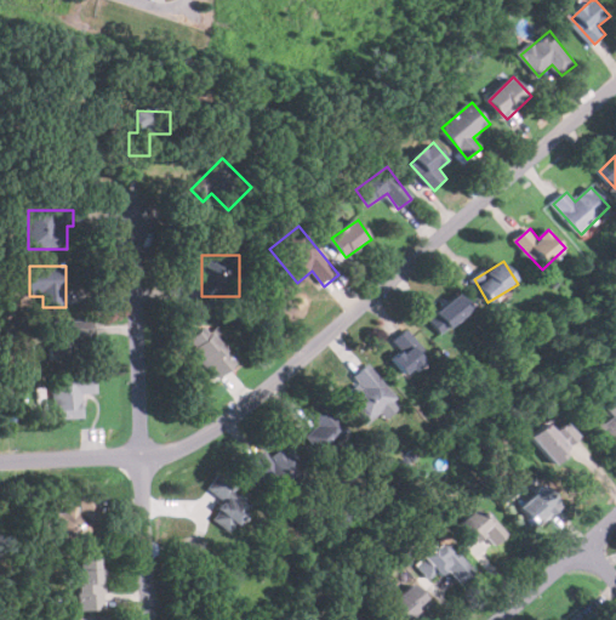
[(444,335),(473,311),(460,295),(431,318),(444,335)]
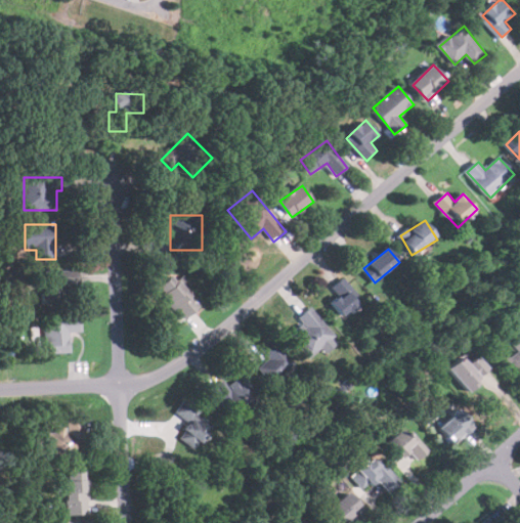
[(45,287),(45,305),(70,305),(70,288),(76,288),(76,271),(36,271),(36,287),(45,287)]
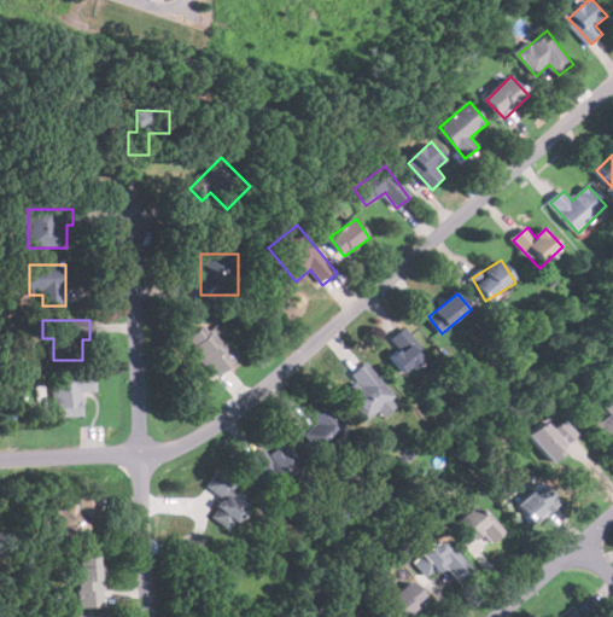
[(239,361),(205,325),(187,342),(221,378),(239,361)]
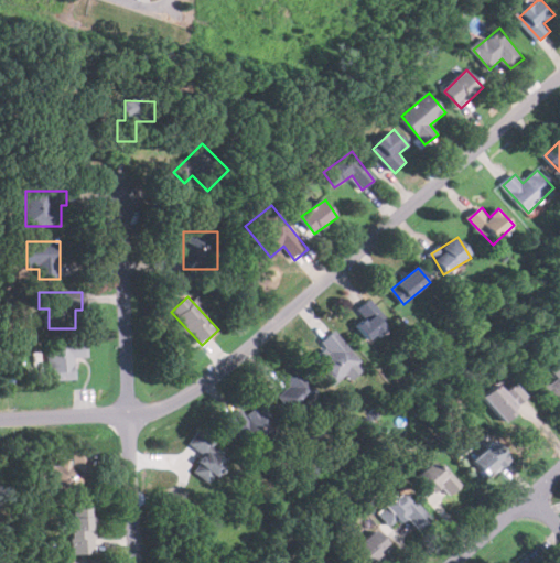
[(358,327),(373,343),(394,324),(372,300),(358,311),(366,320),(358,327)]
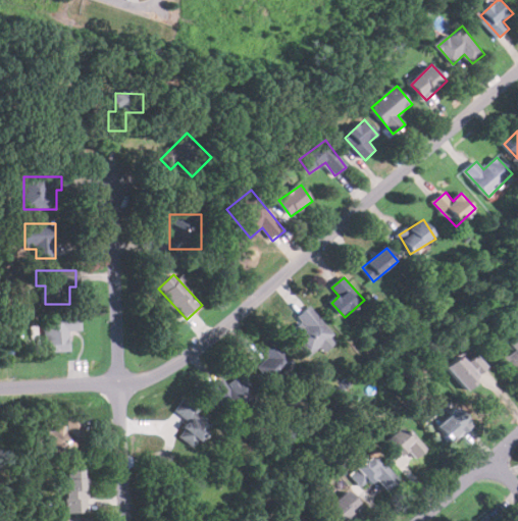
[(299,317),(304,324),(290,335),(309,358),(335,335),(311,307),(299,317)]
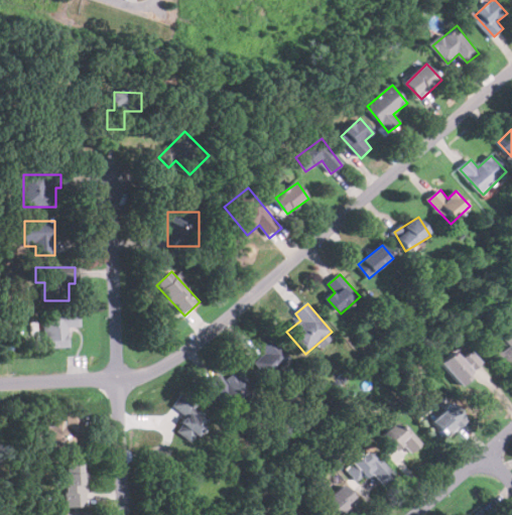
[(45,312),(45,349),(71,349),(71,328),(82,328),(82,312),(45,312)]
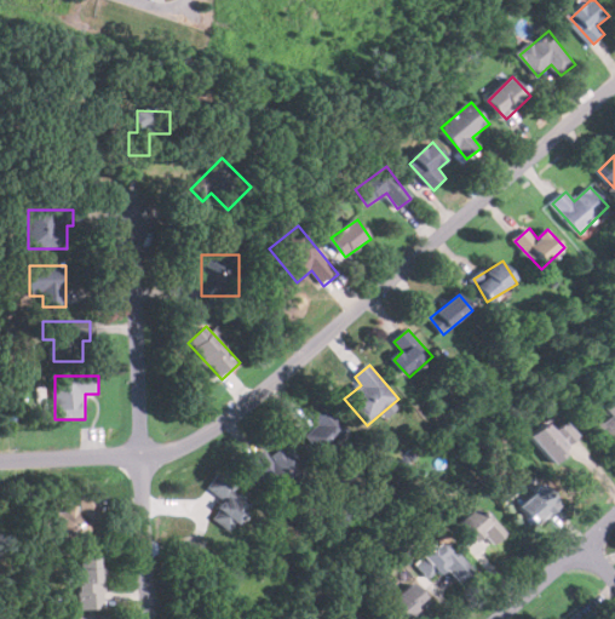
[(613,414),(601,427),(614,441),(614,397),(605,406),(613,414)]
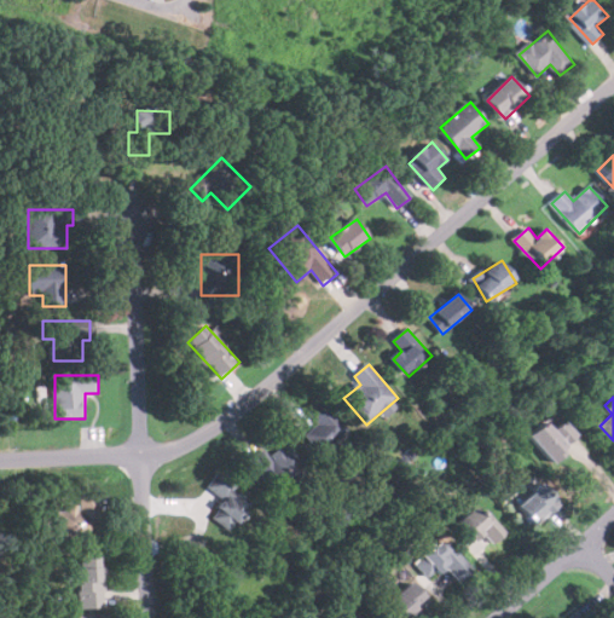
[(308,415),(319,425),(308,435),(329,455),(353,429),(324,400),(308,415)]
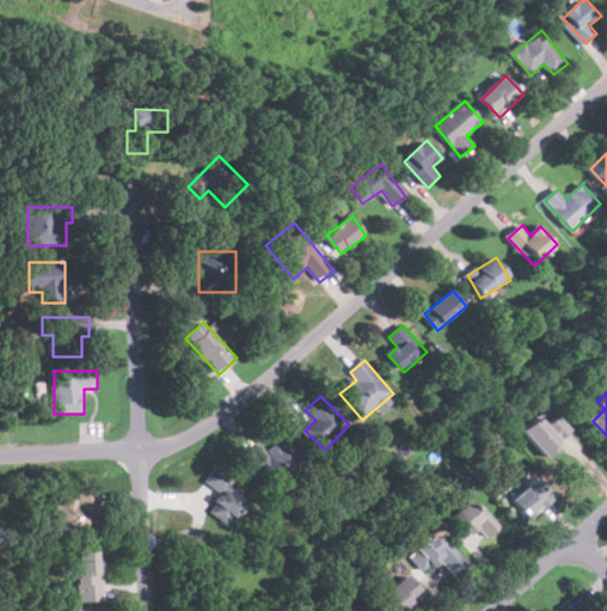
[(551,427),(540,416),(523,433),(550,458),(575,433),(560,417),(551,427)]
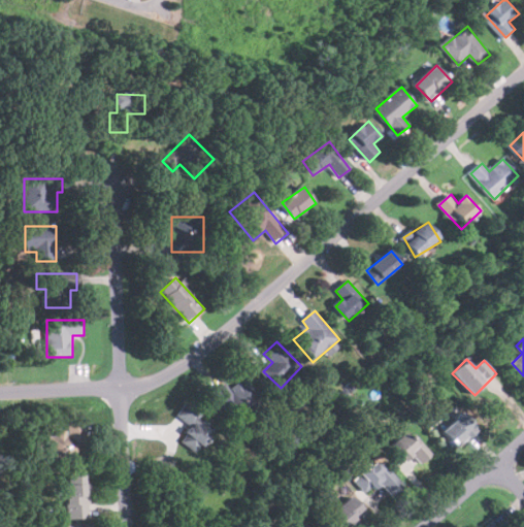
[(226,385),(215,393),(237,423),(264,403),(247,379),(230,390),(226,385)]
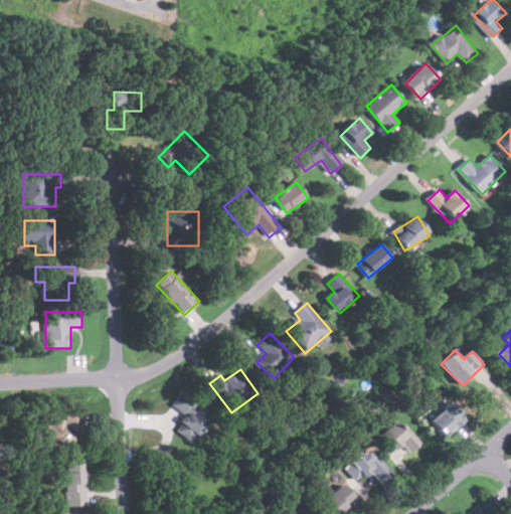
[(178,432),(195,443),(212,415),(180,395),(173,405),(188,415),(178,432)]
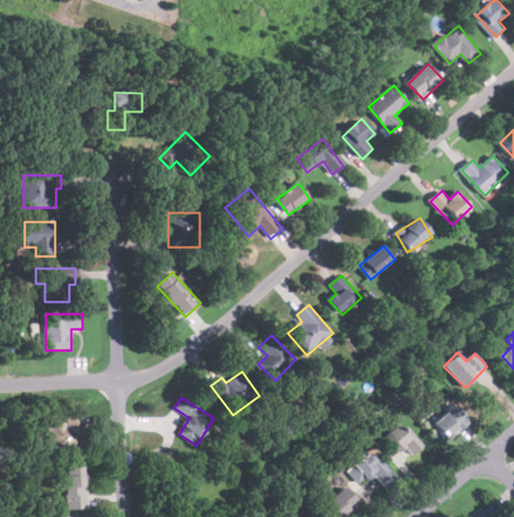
[(435,425),(450,439),(469,419),(454,404),(435,425)]
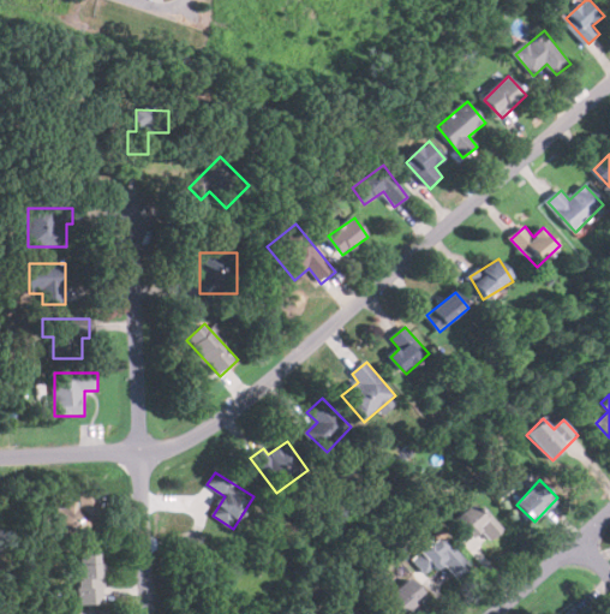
[(59,505),(59,538),(99,538),(99,493),(81,493),(81,505),(59,505)]
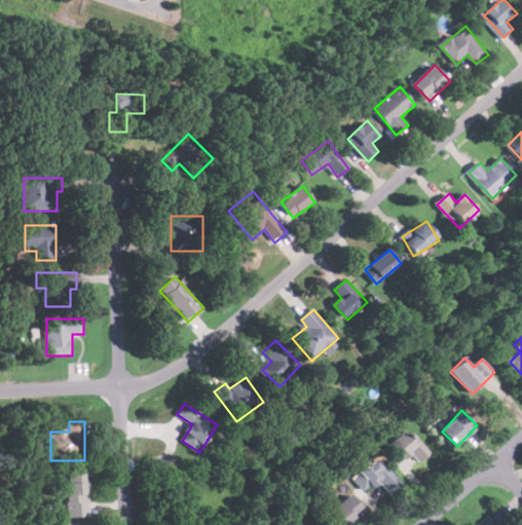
[(407,461),(413,455),(421,463),(432,453),(408,428),(390,445),(407,461)]
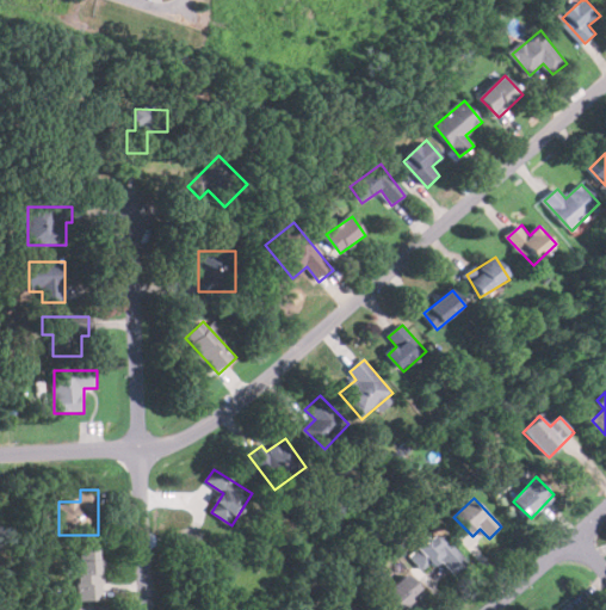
[(426,572),(440,559),(455,575),(467,564),(438,533),(412,556),(426,572)]
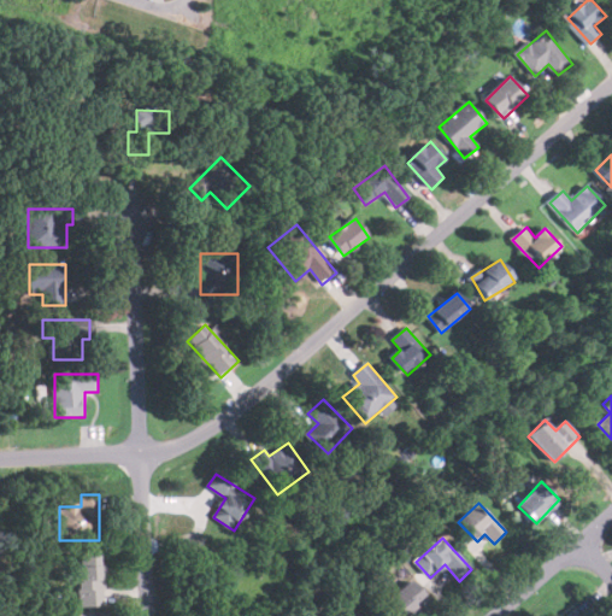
[(80,557),(80,608),(105,608),(105,557),(80,557)]
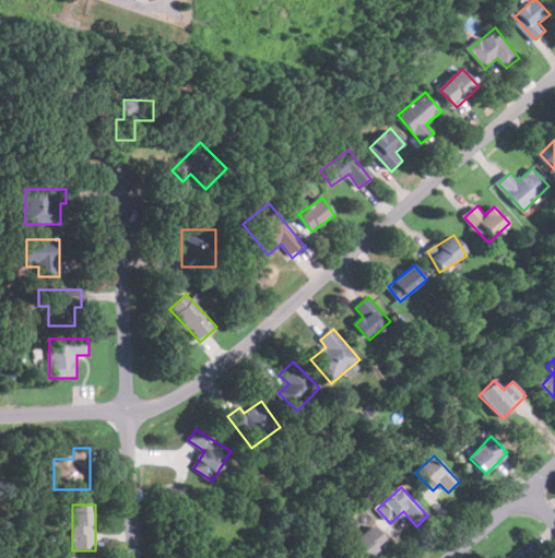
[(372,557),(389,543),(374,525),(353,545),(365,557),(372,557)]
